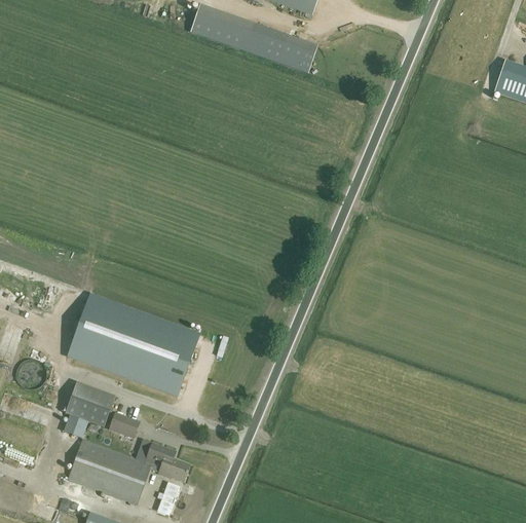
[(277,0),(312,12),(316,0),(277,0)]
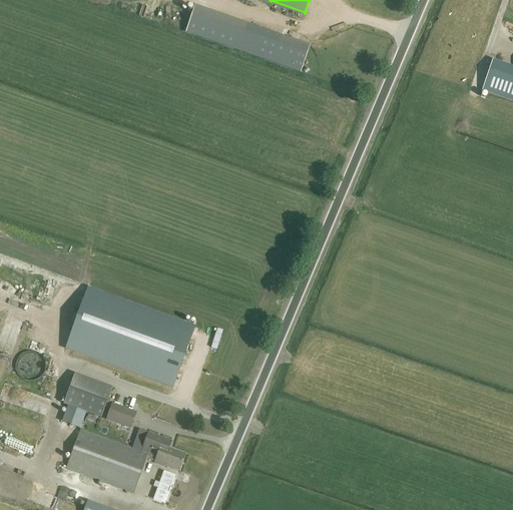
[(310,44),(195,4),(185,30),(301,70),(310,44)]
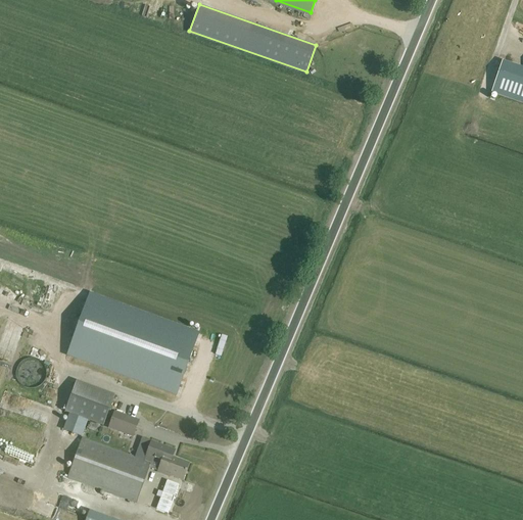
[(522,65),(504,59),(493,89),(522,99),(522,65)]
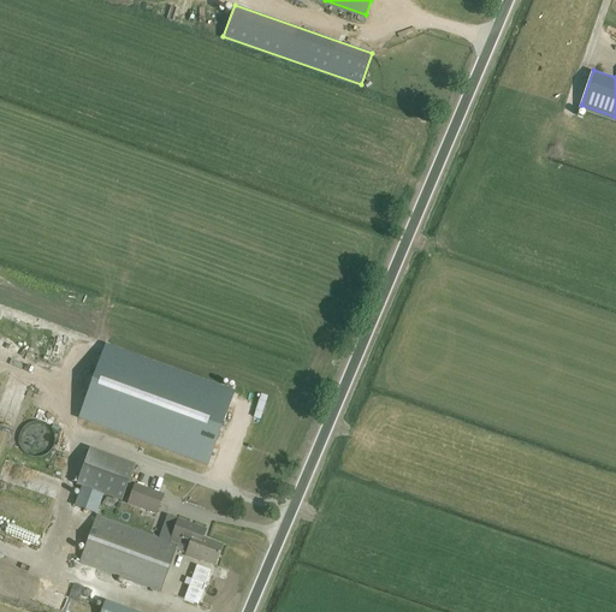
[(207,461),(232,391),(105,345),(80,414),(207,461)]
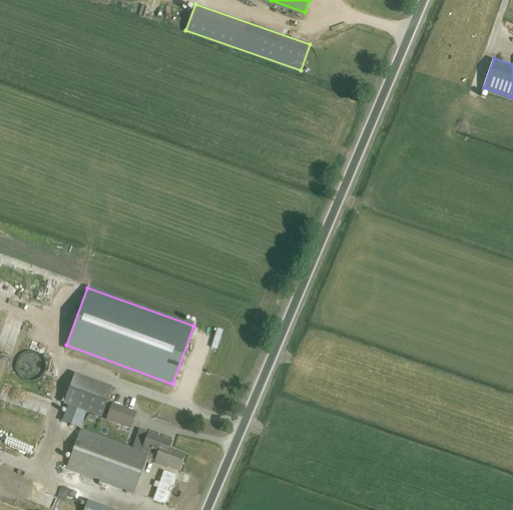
[(13,359),(12,364),(13,368),(15,372),(18,375),(22,377),(26,378),(31,377),(35,375),(38,372),(40,368),(40,364),(40,359),(38,355),(35,352),(31,350),(26,350),(22,350),(18,352),(15,355),(13,359)]
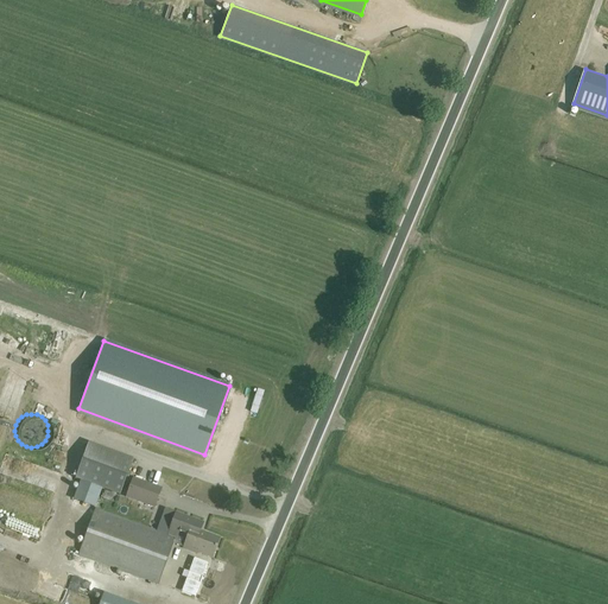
[(74,476),(119,491),(132,456),(87,440),(74,476)]
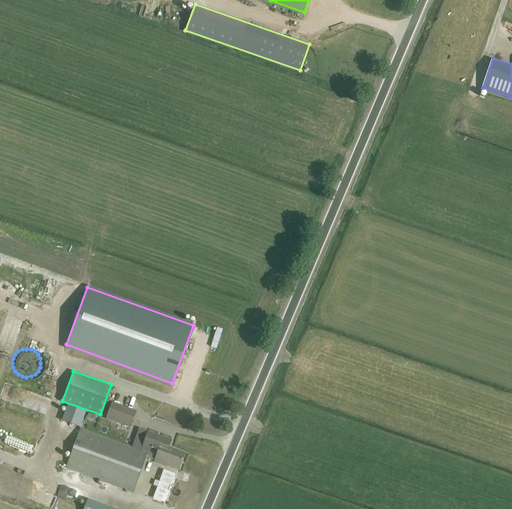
[(136,409),(111,400),(105,416),(130,425),(136,409)]
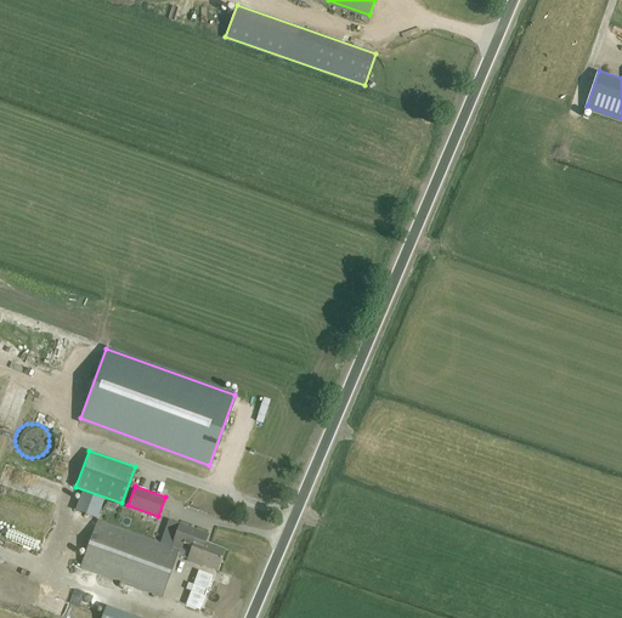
[(130,527),(133,519),(123,516),(120,525),(130,527)]
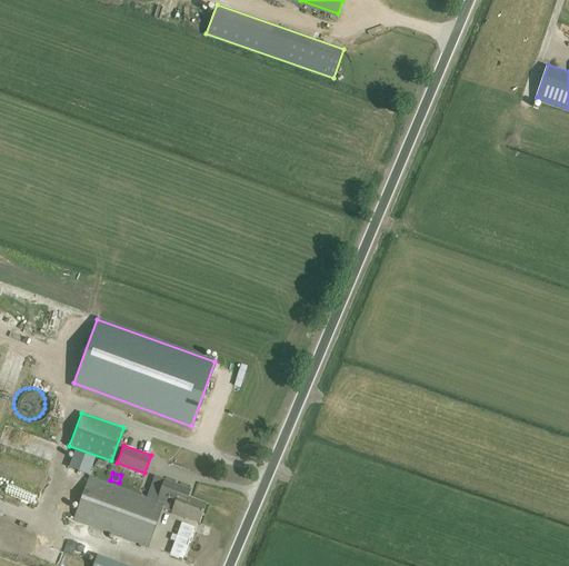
[(162,500),(157,498),(89,474),(73,517),(148,545),(162,506),(171,510),(171,512),(185,517),(185,516),(199,520),(206,502),(188,495),(190,487),(189,487),(186,494),(186,495),(183,495),(183,496),(183,497),(182,502),(175,499),(176,494),(167,490),(162,500)]
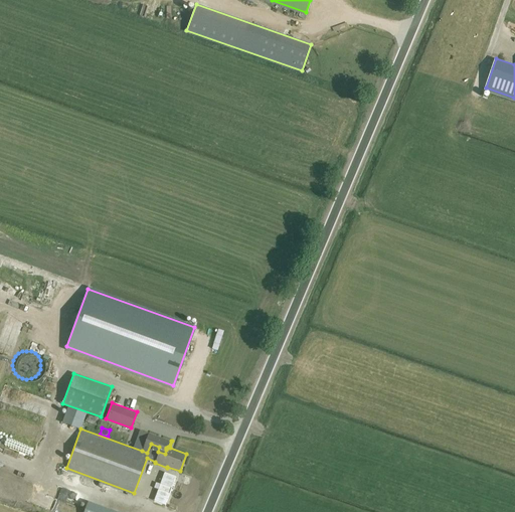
[(168,447),(171,441),(149,432),(146,442),(140,440),(138,444),(144,446),(142,451),(147,453),(151,444),(159,447),(158,452),(165,454),(166,450),(166,449),(166,448),(168,448),(168,447)]
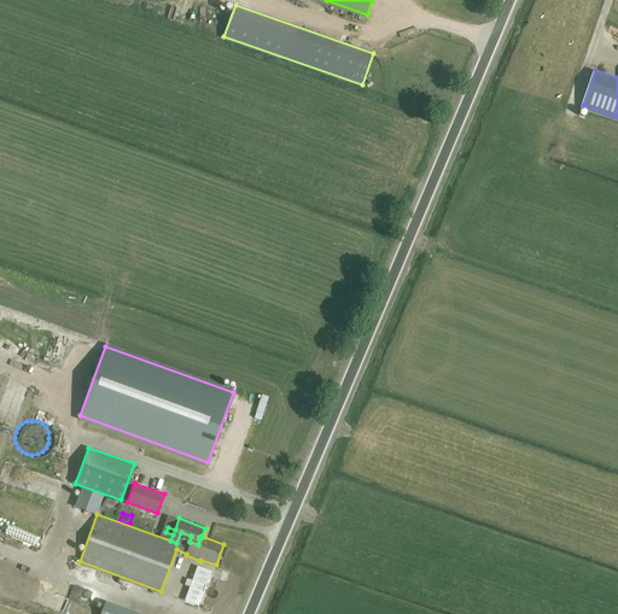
[(140,613),(104,601),(99,613),(140,613)]
